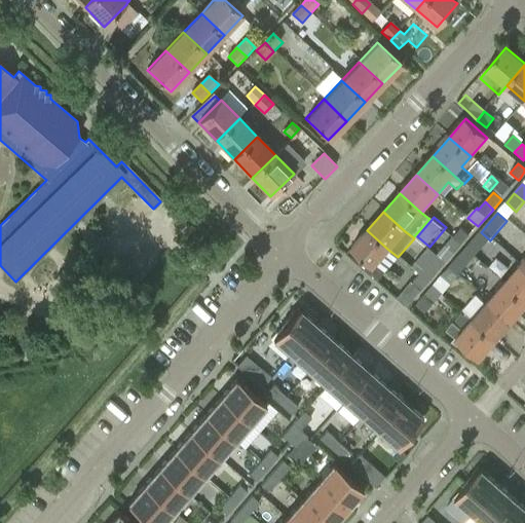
[(453,238),(461,246),(470,237),(460,229),(453,238)]
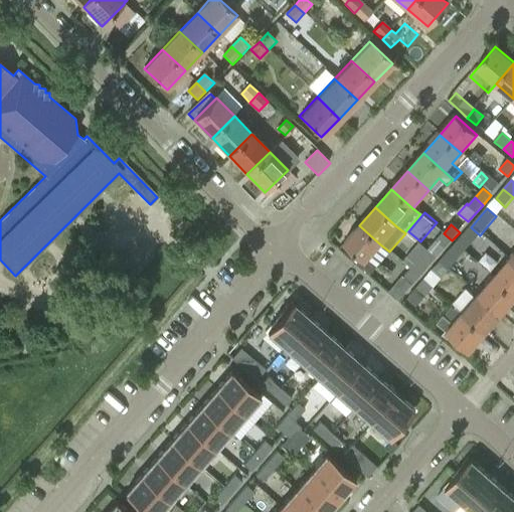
[(344,243),(343,244),(355,256),(350,261),(369,278),(390,252),(389,251),(380,244),(359,225),(344,243)]
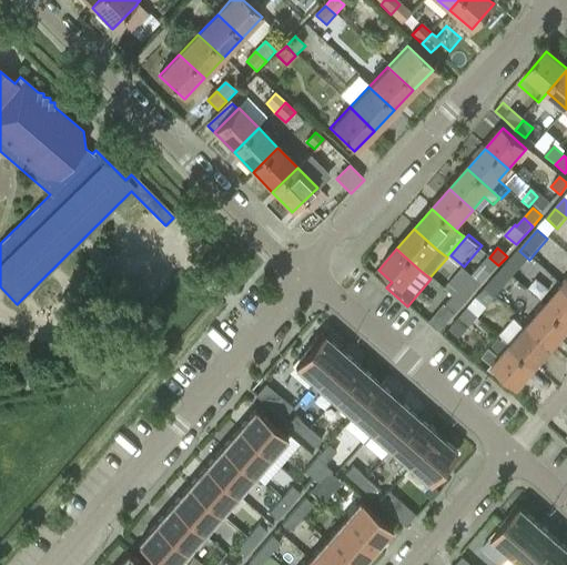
[(519,251),(512,259),(522,269),(529,260),(519,251)]
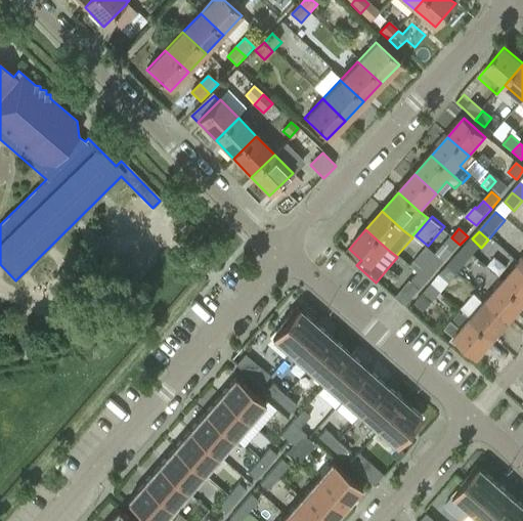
[(452,254),(460,245),(451,237),(443,246),(452,254)]
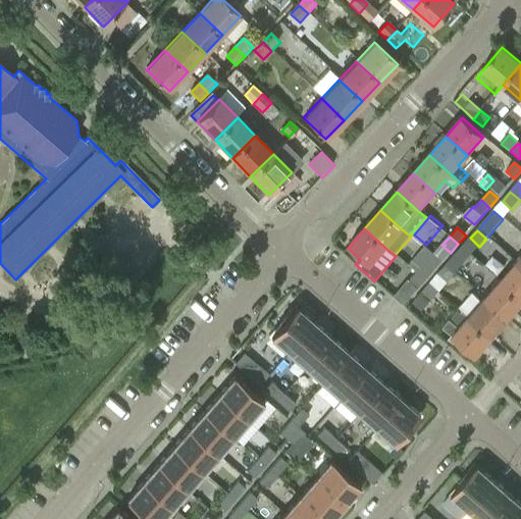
[(511,245),(505,253),(517,264),(520,267),(520,244),(517,249),(511,245)]
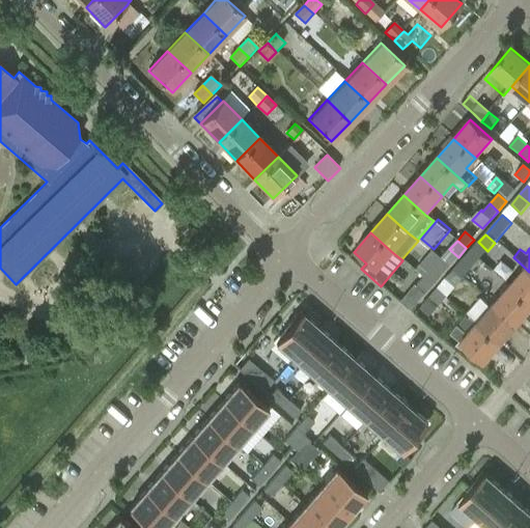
[(441,258),(423,279),(433,286),(450,267),(441,258)]
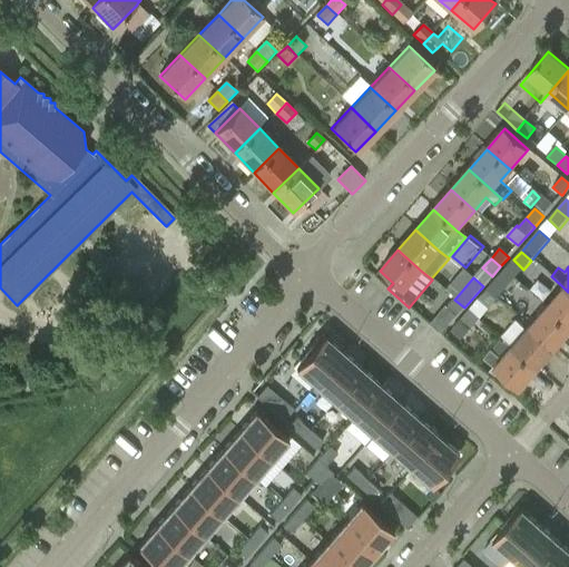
[(507,289),(496,280),(486,292),(497,301),(507,289)]
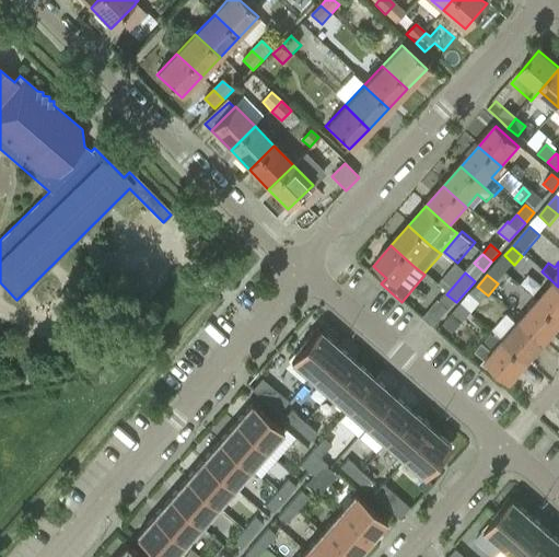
[(558,287),(555,283),(537,303),(558,322),(558,287)]
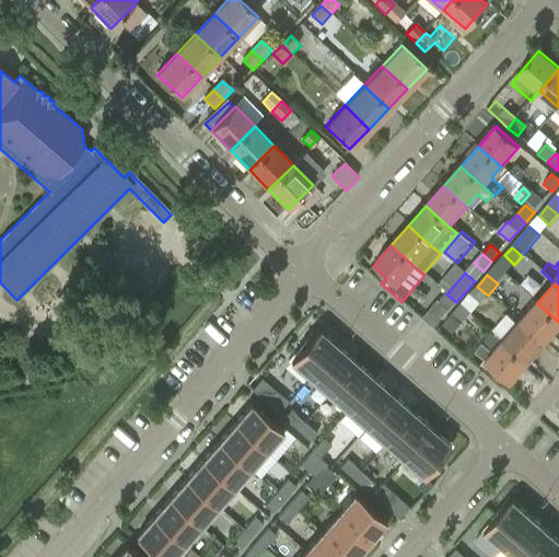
[(480,304),(488,296),(477,287),(469,296),(480,304)]
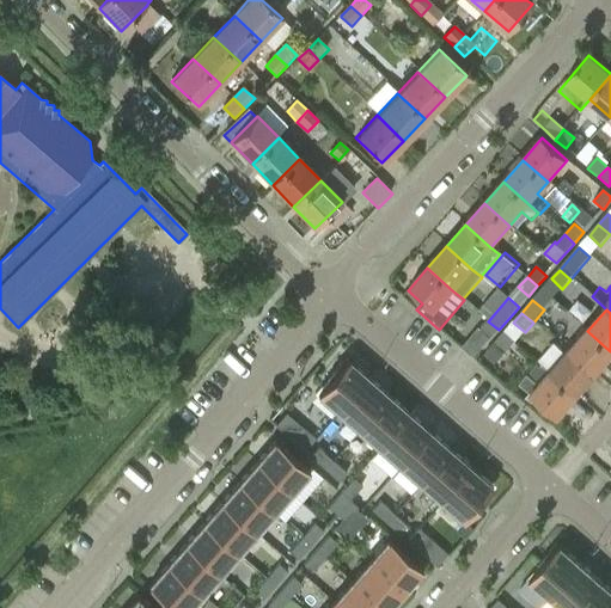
[(478,329),(462,349),(474,358),(481,351),(499,330),(488,321),(481,330),(478,329)]
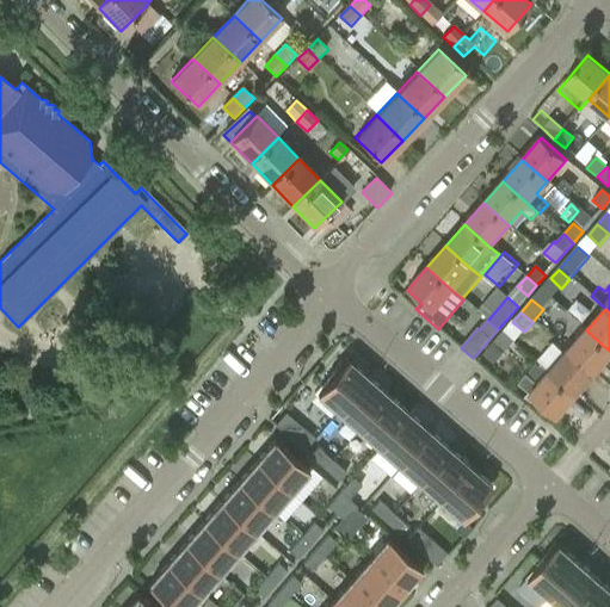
[(609,351),(586,330),(567,352),(595,376),(609,358),(609,351)]
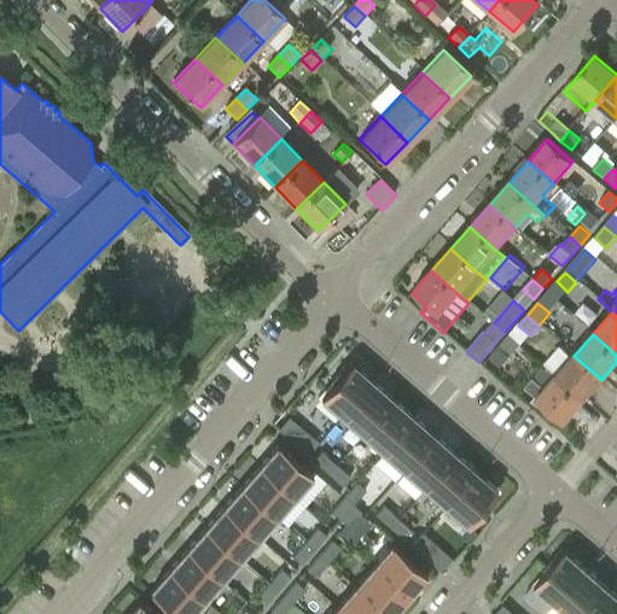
[(510,337),(500,348),(511,357),(521,346),(510,337)]
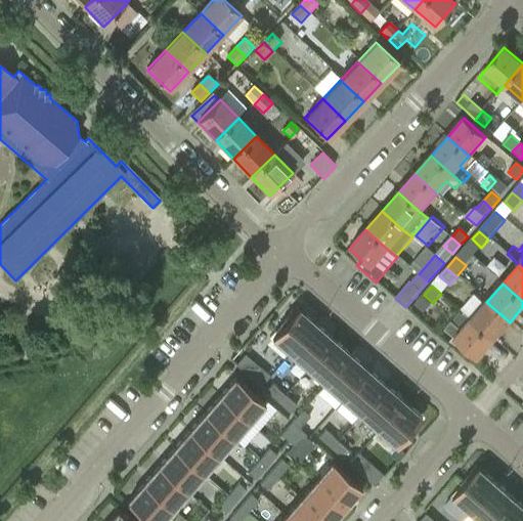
[(477,294),(461,312),(470,320),(493,341),(510,322),(486,302),(477,294)]
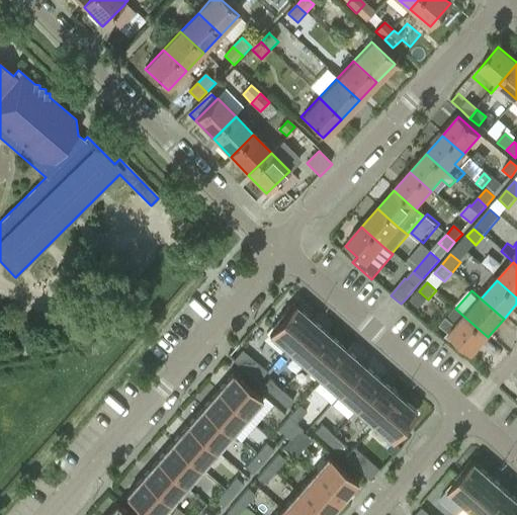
[(419,291),(410,302),(419,310),(428,299),(419,291)]
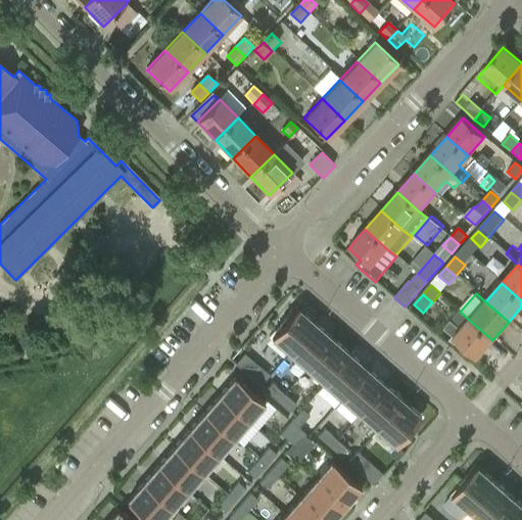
[(282,327),(272,338),(289,353),(315,325),(295,308),(280,325),(282,327)]
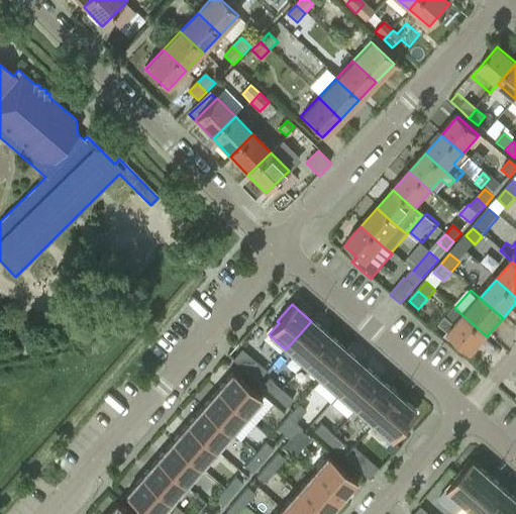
[(445,318),(437,326),(446,334),(446,335),(471,355),(487,336),(463,316),(454,326),(445,318)]
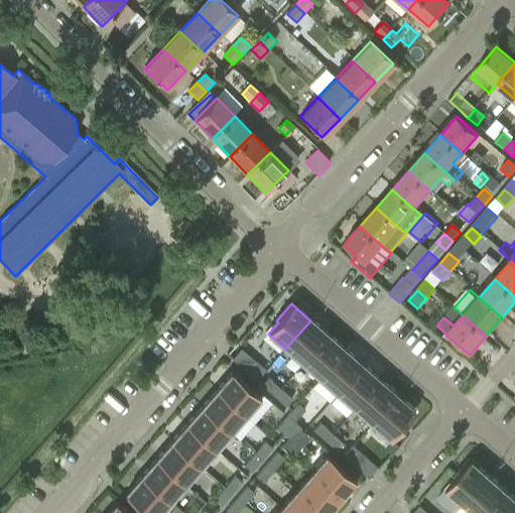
[(310,321),(285,349),(303,365),(329,336),(310,321)]
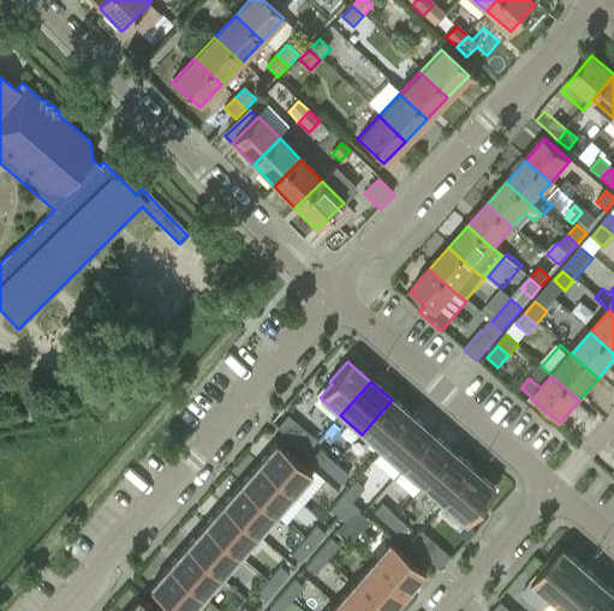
[(392,400),(362,435),(382,453),(412,418),(392,400)]
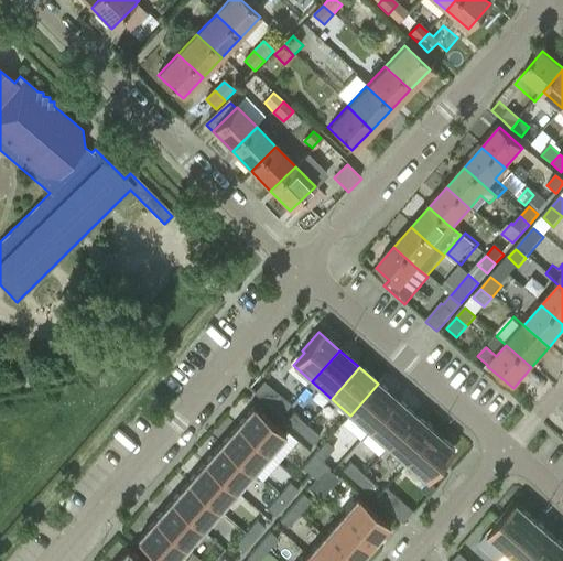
[(378,384),(350,416),(369,432),(397,400),(378,384)]
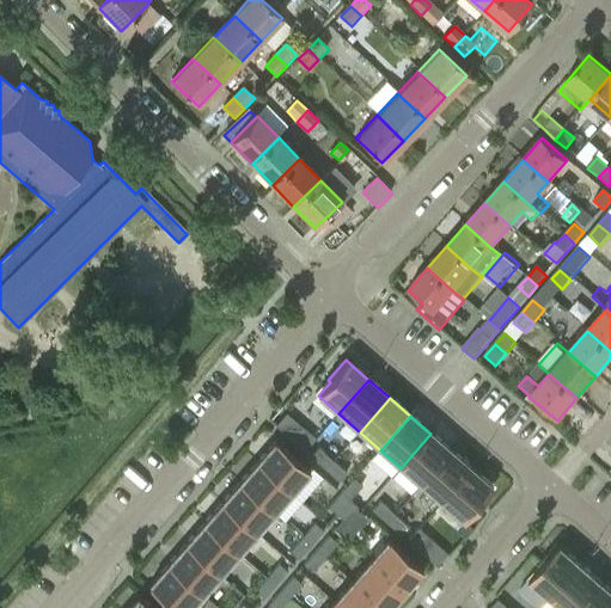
[(307,433),(295,446),(305,453),(316,441),(307,433)]
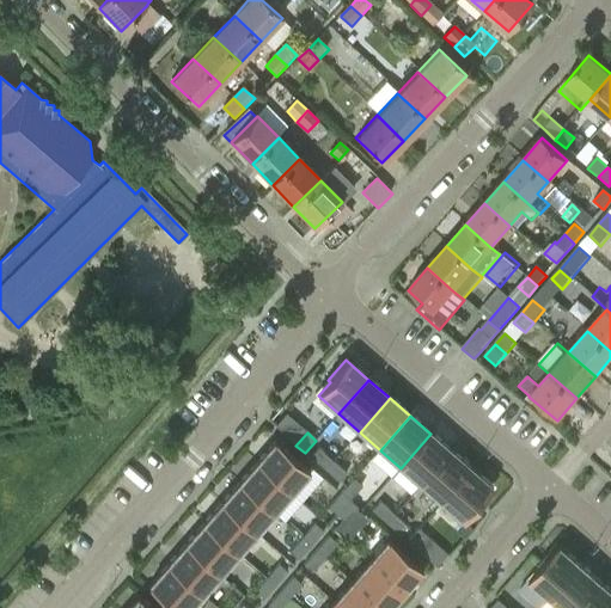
[(431,434),(401,468),(422,486),(452,453),(431,434)]
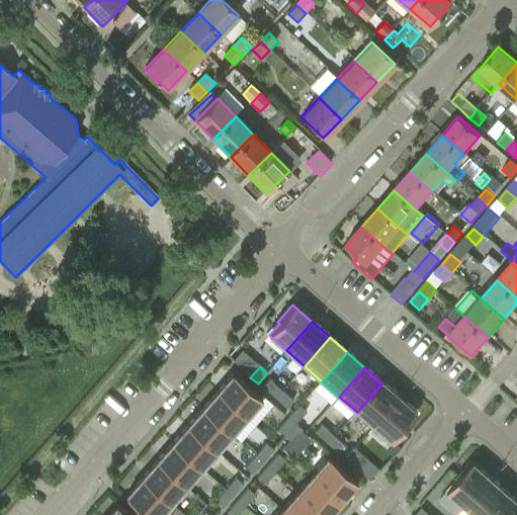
[(219,393),(247,418),(263,401),(234,375),(219,393)]
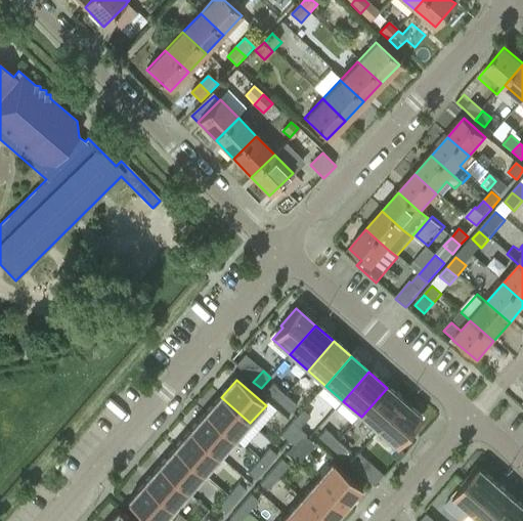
[(266,393),(278,403),(286,396),(273,386),(266,393)]
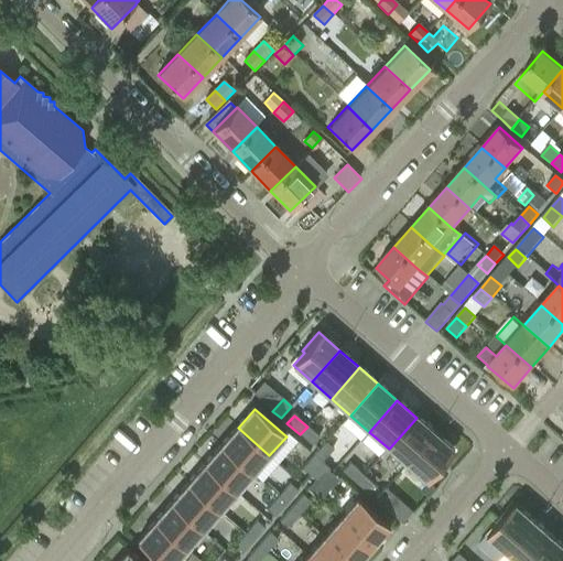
[(417,418),(389,449),(408,465),(435,434),(417,418)]
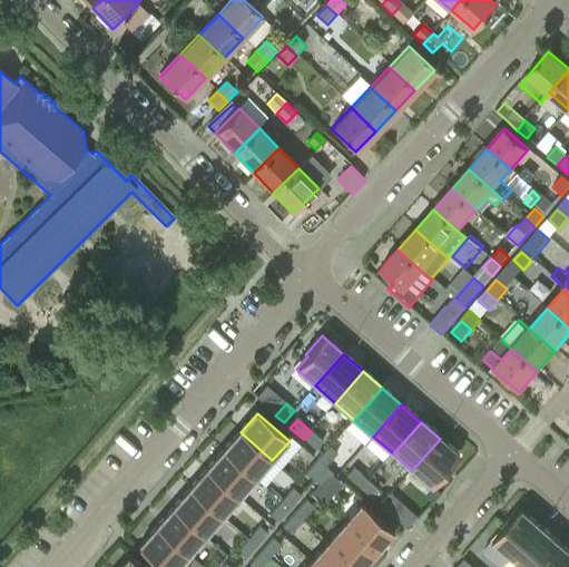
[(303,439),(316,451),(324,443),(311,431),(303,439)]
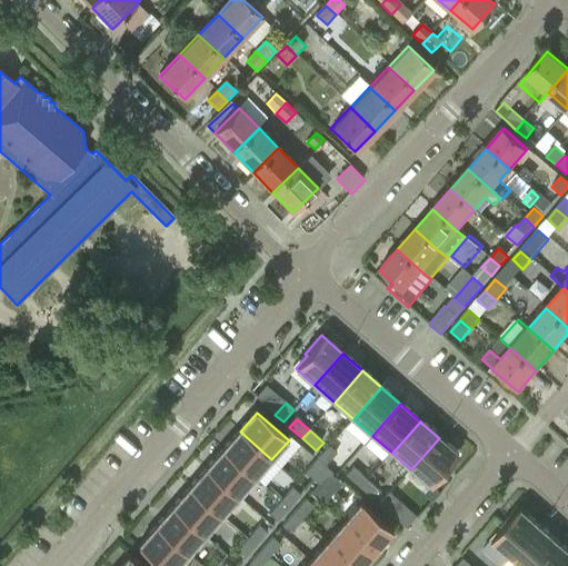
[(240,432),(223,450),(255,478),(271,459),(240,432)]
